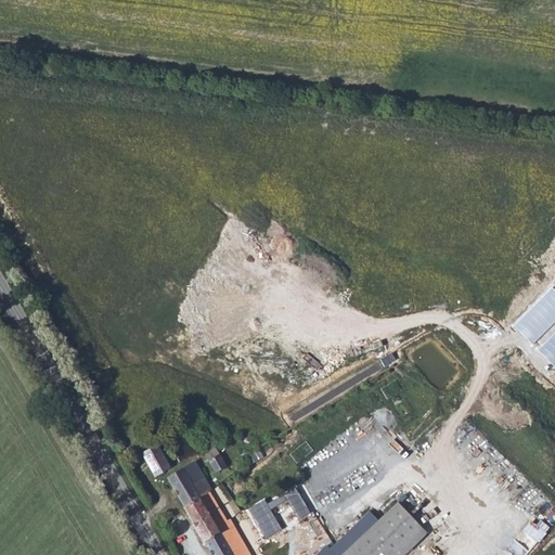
[(157,443),(142,453),(155,476),(171,468),(157,443)]
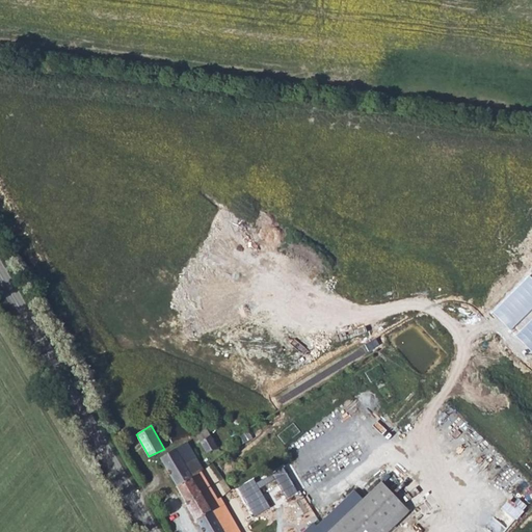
[(202,444),(212,437),(206,428),(196,434),(202,444)]
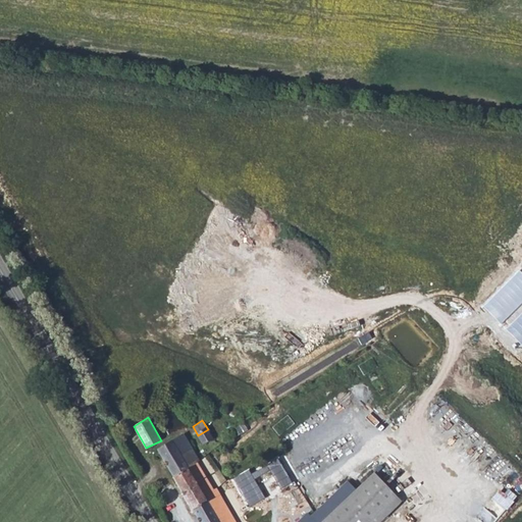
[(244,421),(231,427),(236,435),(248,429),(244,421)]
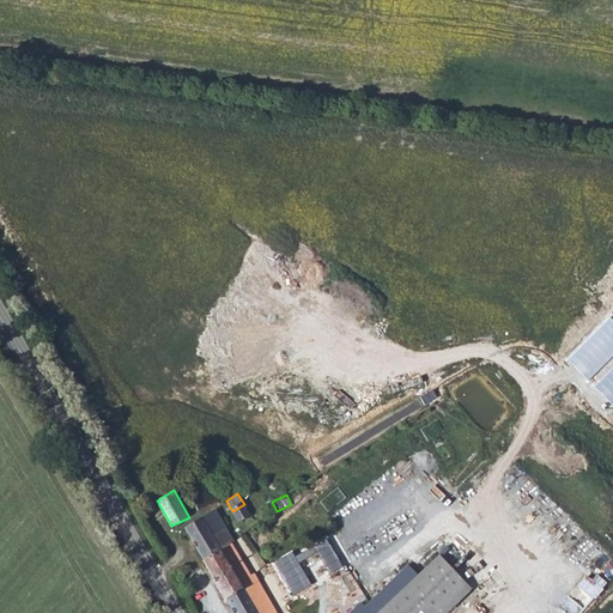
[(277,612),(274,607),(256,576),(255,574),(250,575),(234,547),(232,542),(234,541),(214,510),(186,528),(204,560),(225,599),(226,598),(235,612),(277,612)]
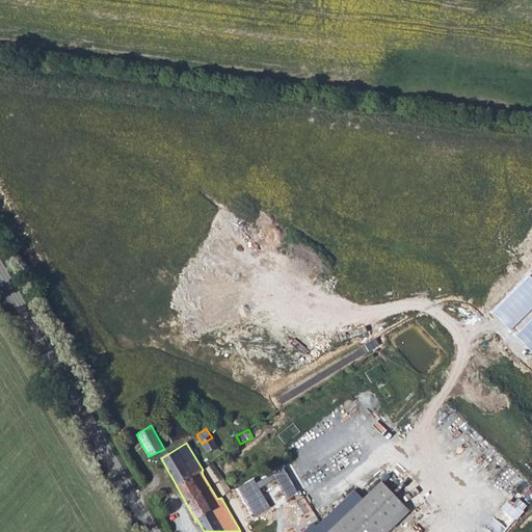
[(289,459),(306,488),(311,485),(293,457),(289,459)]
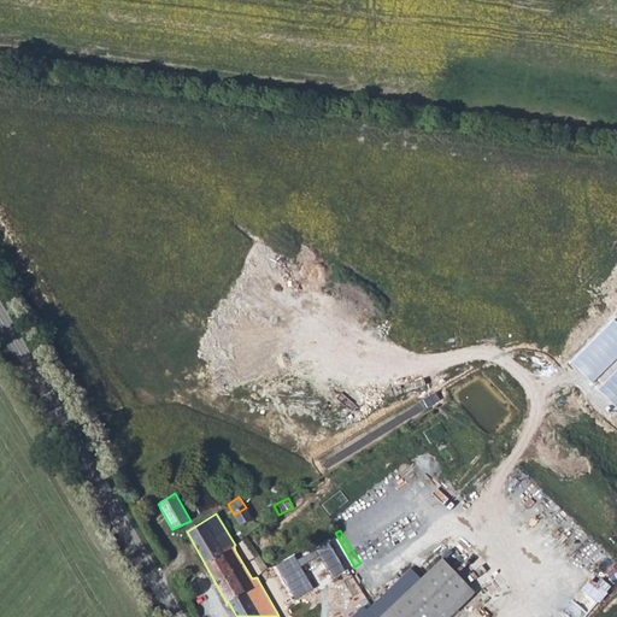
[(345,571),(327,539),(303,553),(293,547),(260,566),(265,575),(258,580),(276,611),(345,571)]
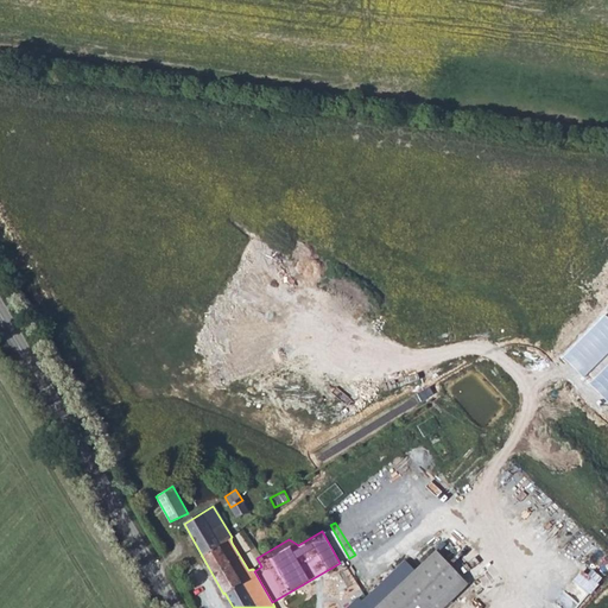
[(371,607),(441,607),(467,584),(436,551),(415,571),(405,561),(362,602),(368,607),(371,607)]
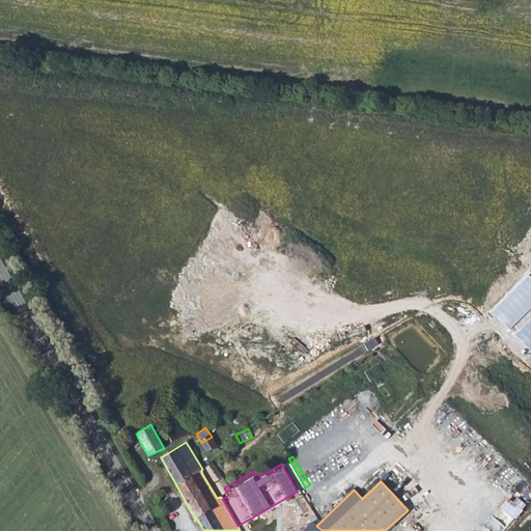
[(324,530),(322,530),(316,526),(313,522),(303,530),(324,530)]
